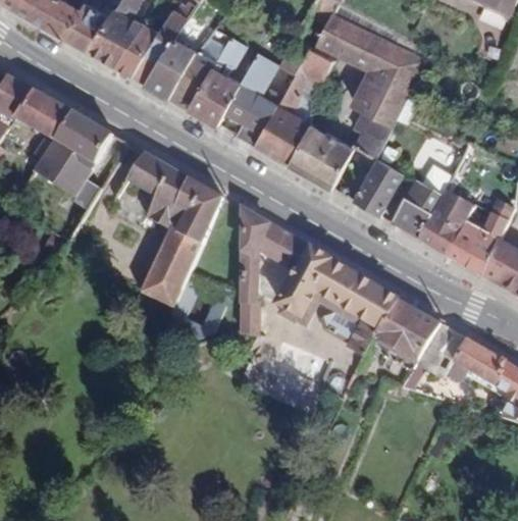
[(0,1),(61,36),(79,9),(62,0),(0,0),(0,1)]
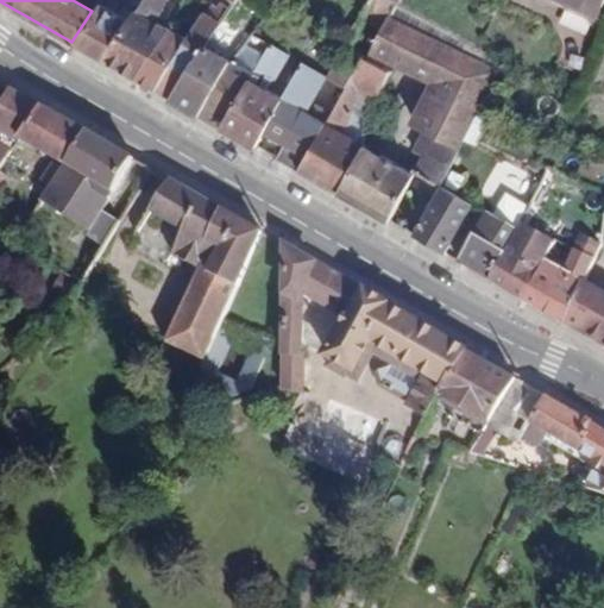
[(71,42),(100,58),(136,0),(98,0),(92,11),(71,42)]
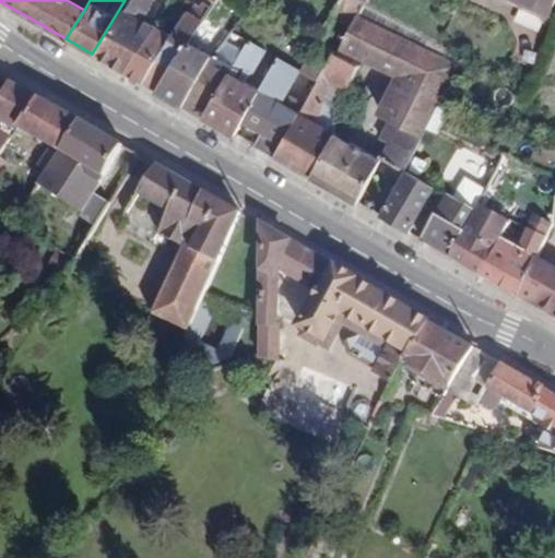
[(125,0),(92,54),(121,71),(150,23),(140,18),(148,0),(125,0)]
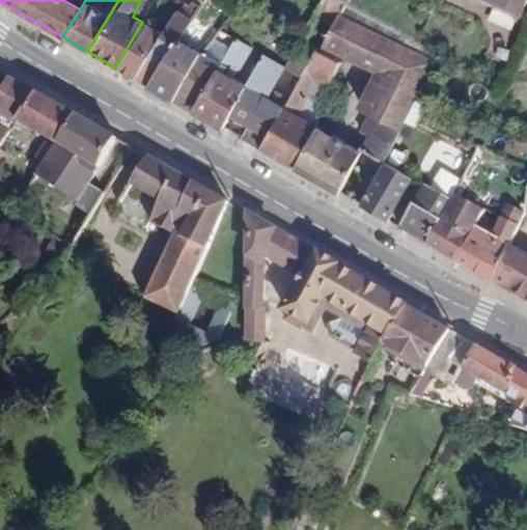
[(358,149),(380,161),(380,160),(391,139),(403,118),(413,98),(416,88),(431,59),(335,12),(341,0),(317,0),(309,17),(328,26),(320,43),(376,70),(357,108),(365,111),(356,130),(366,135),(358,149)]
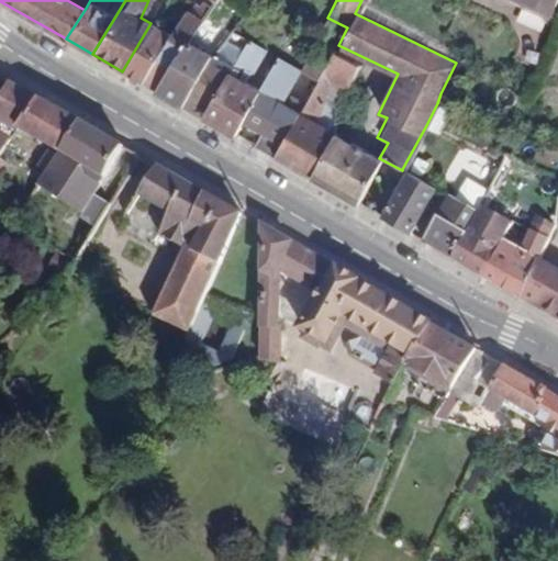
[(512,0),(549,15),(555,0),(512,0)]
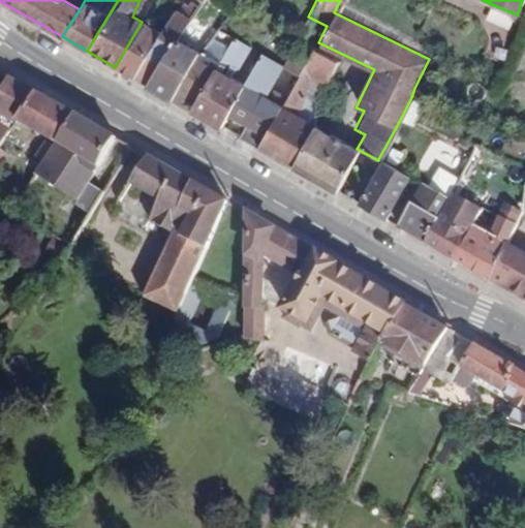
[(160,58),(174,38),(187,18),(173,8),(156,30),(142,22),(115,67),(128,74),(144,49),(160,58)]
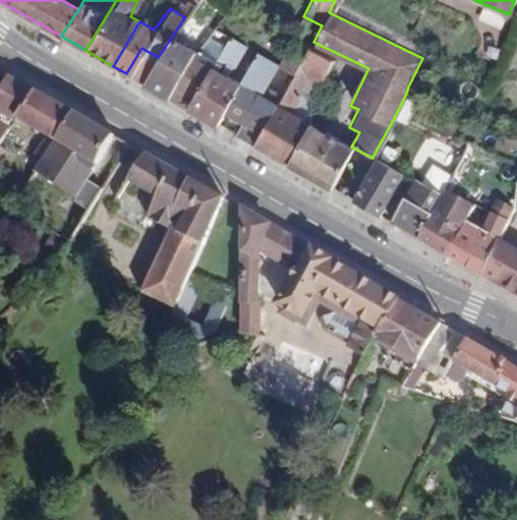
[(216,56),(231,64),(232,65),(243,45),(227,36),(216,56)]
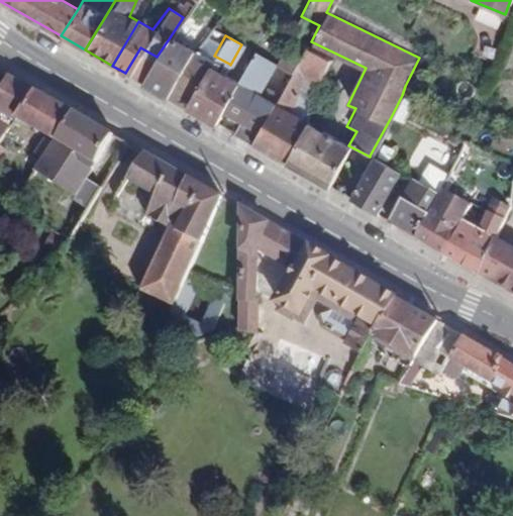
[(194,50),(170,37),(157,57),(140,47),(125,73),(167,96),(194,50)]
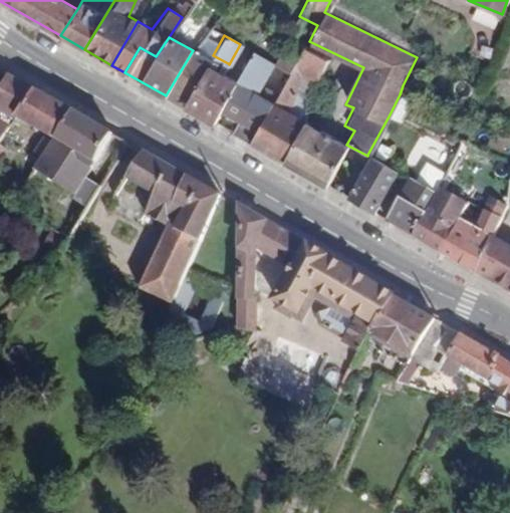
[(286,71),(301,45),(287,37),(272,63),(286,71)]
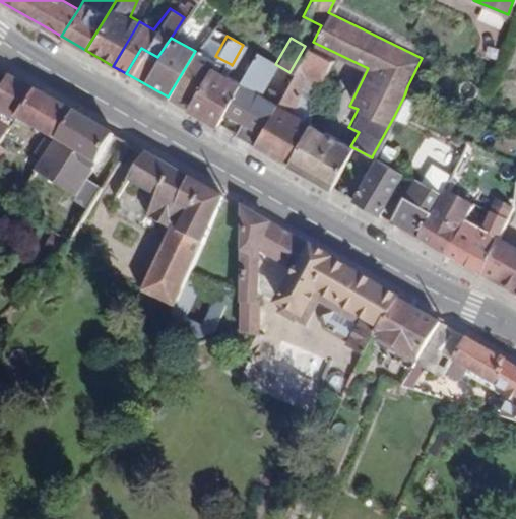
[(235,134),(285,164),(308,124),(291,114),(308,81),(316,85),(327,59),(305,46),(289,72),(275,64),(258,93),(242,122),(235,134)]
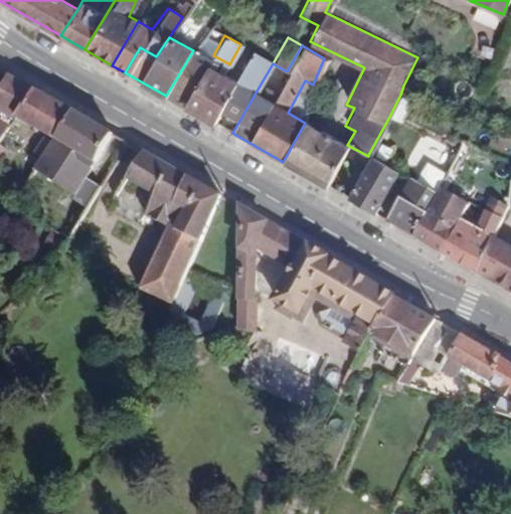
[(210,60),(193,50),(166,96),(185,107),(207,66),(210,60)]
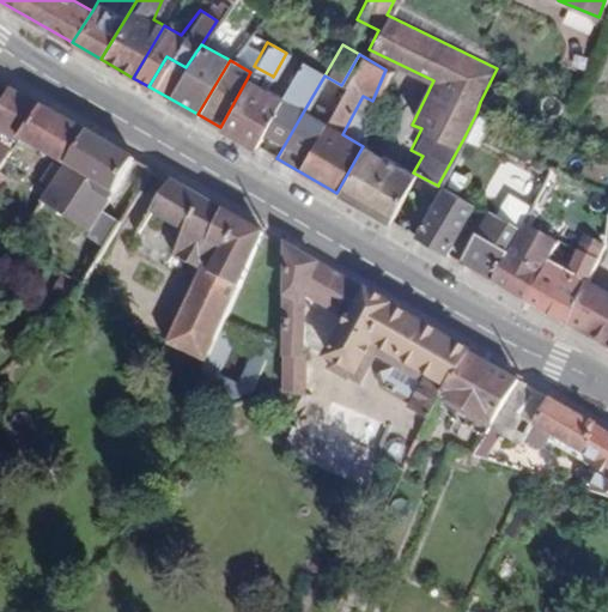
[(324,76),(301,62),(280,97),(304,110),(324,76)]
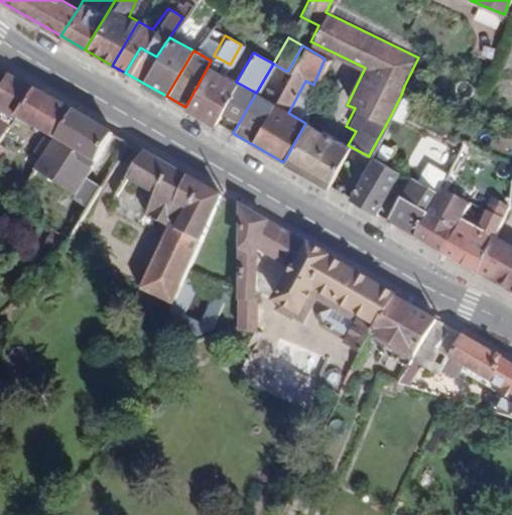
[(229,63),(214,55),(211,60),(208,67),(223,75),(229,63)]
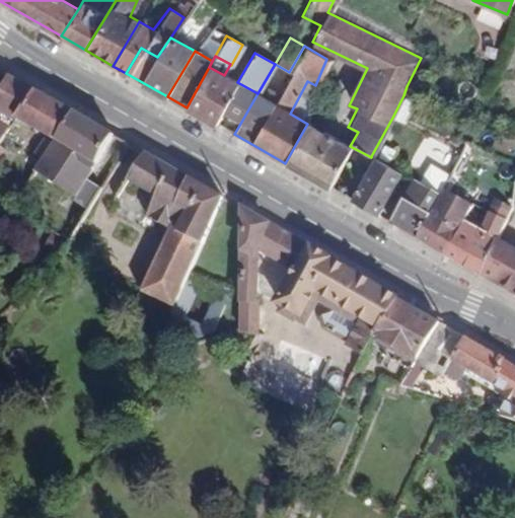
[(224,75),(209,67),(187,107),(215,123),(222,109),(237,82),(224,75)]
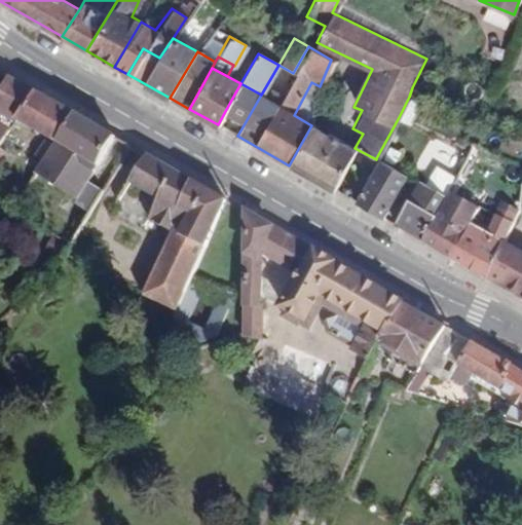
[(0,107),(15,116),(31,88),(9,75),(0,90),(0,107)]
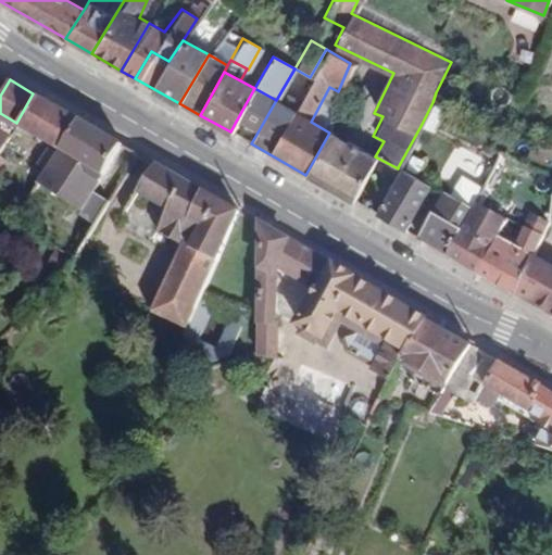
[(254,88),(238,117),(259,130),(276,100),(254,88)]
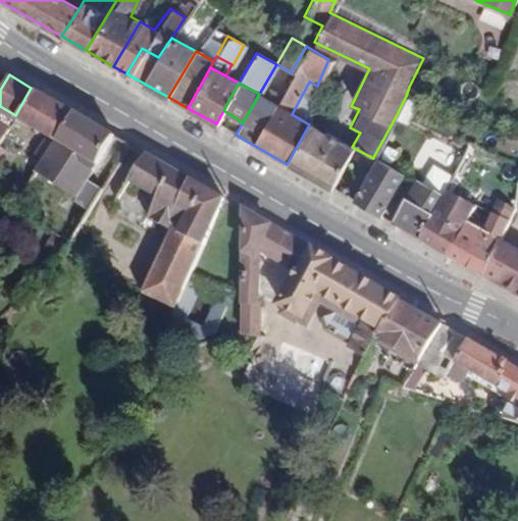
[(54,138),(70,110),(31,88),(15,115),(54,138)]
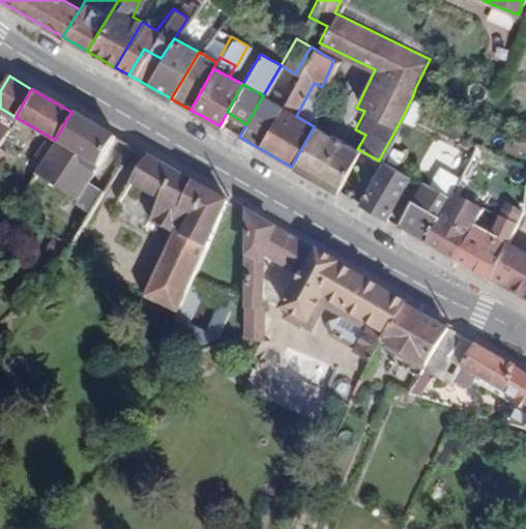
[(71,112),(55,140),(51,146),(41,162),(33,174),(75,199),(72,203),(87,211),(100,192),(84,181),(113,137),(71,112)]
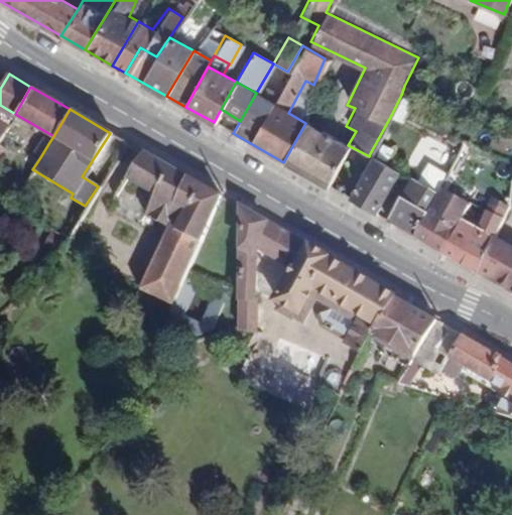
[(348,145),(305,121),(305,123),(283,162),(326,185),(339,162),(348,145)]
